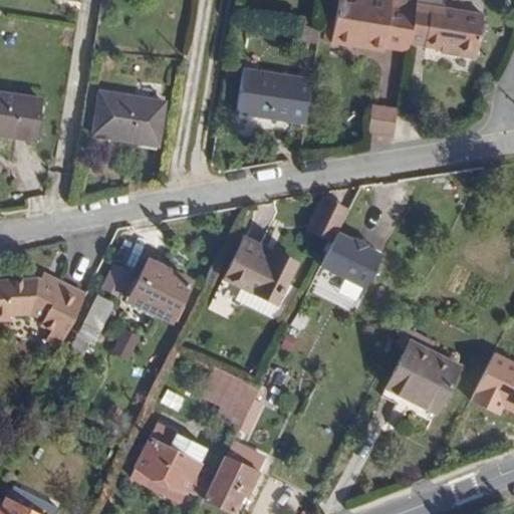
[(383,47),(408,50),(410,43),(415,9),(400,6),(390,5),(391,0),(387,0),(336,0),(330,42),(383,50),(383,47)]
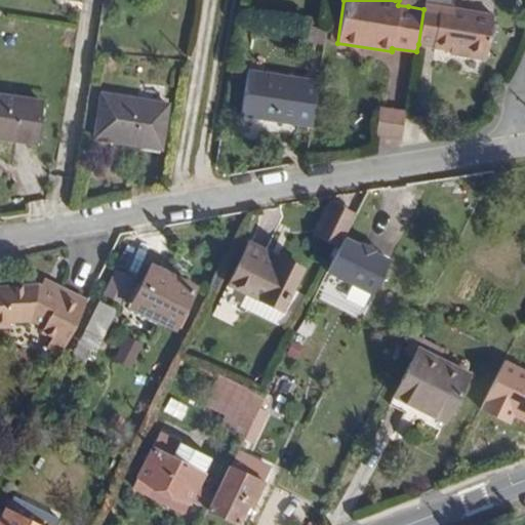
[(425,3),(425,0),(408,0),(408,6),(423,9),(425,3)]
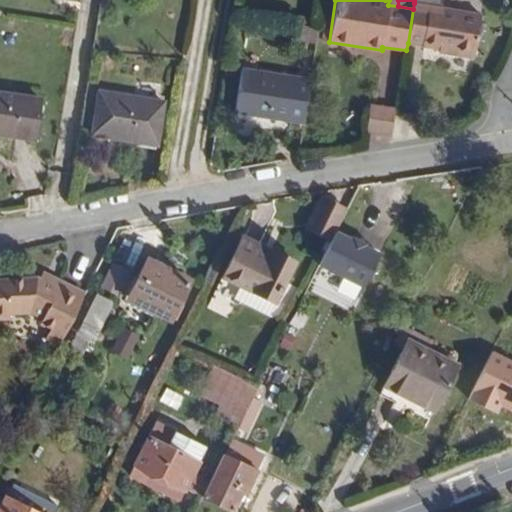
[(481,15),(414,3),(413,9),(408,43),(439,49),(451,51),(450,54),(474,58),(481,15)]
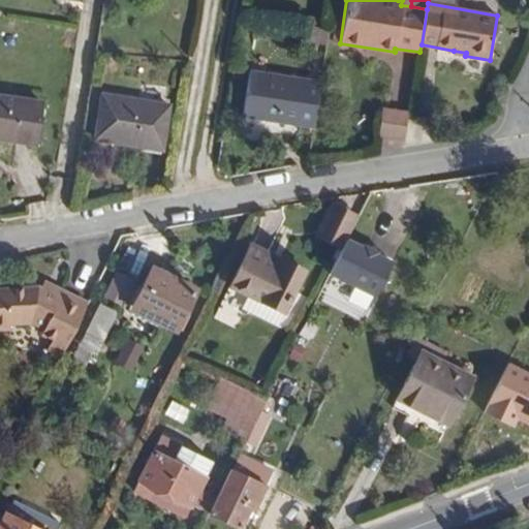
[(330,29),(307,26),(305,40),(328,44),(330,29)]
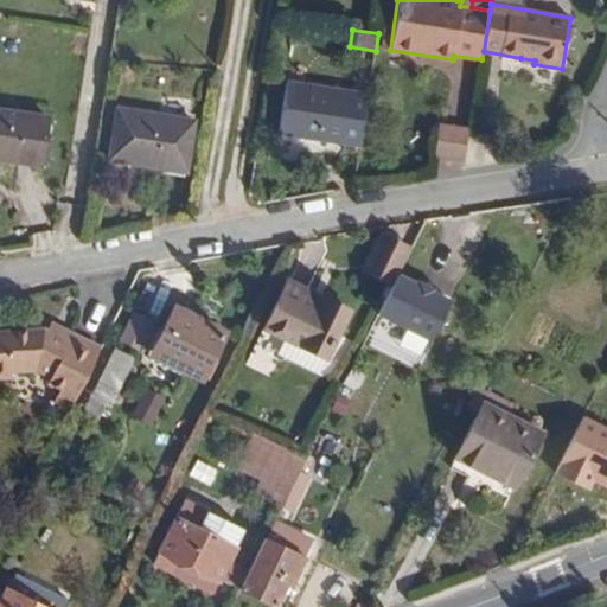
[(279,133),(360,146),(369,95),(287,82),(279,133)]
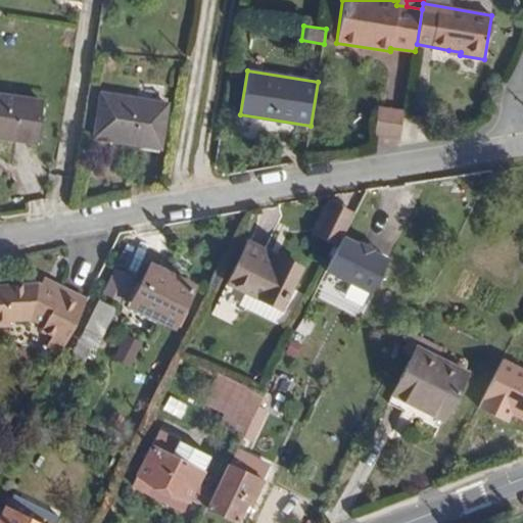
[(101,93),(94,138),(159,148),(167,104),(101,93)]
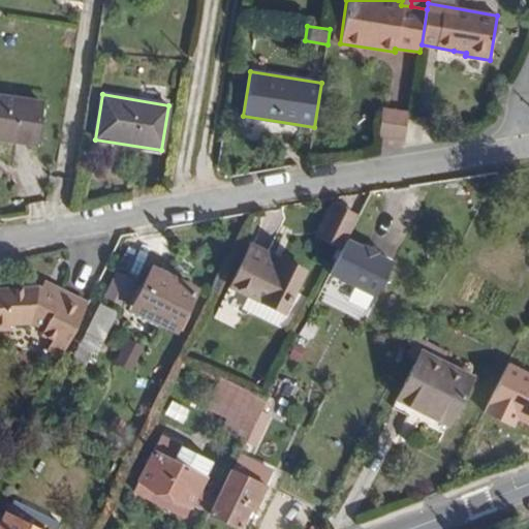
[(0,95),(0,138),(35,144),(41,101),(0,95)]
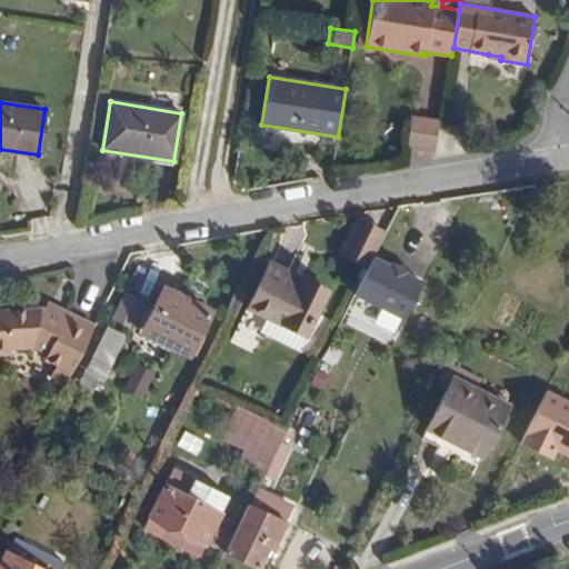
[(435,152),(438,129),(412,126),(408,148),(435,152)]
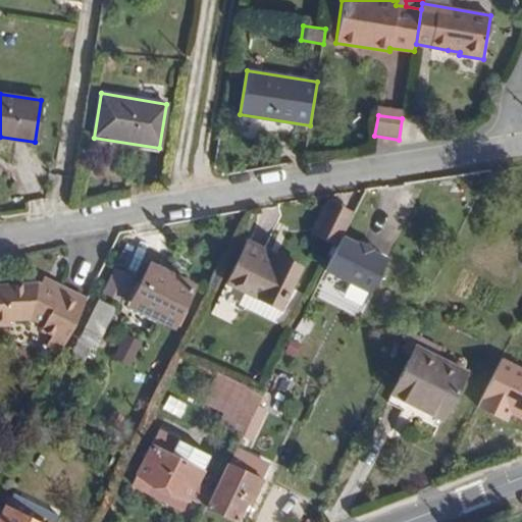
[(313,233),(336,245),(352,212),(328,201),(313,233)]
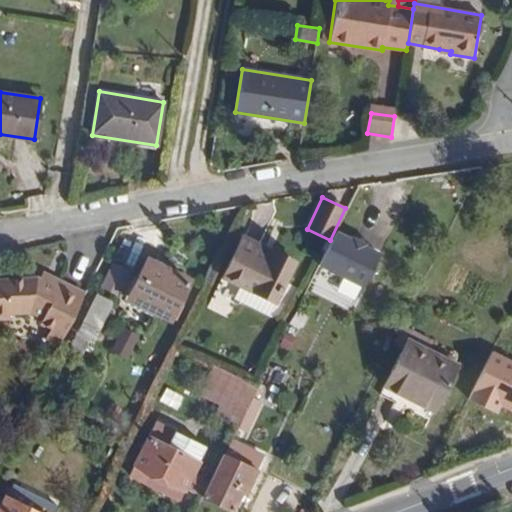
[(350,241),(335,233),(318,267),(362,289),(378,255),(363,248),(364,245),(351,239),(350,241)]
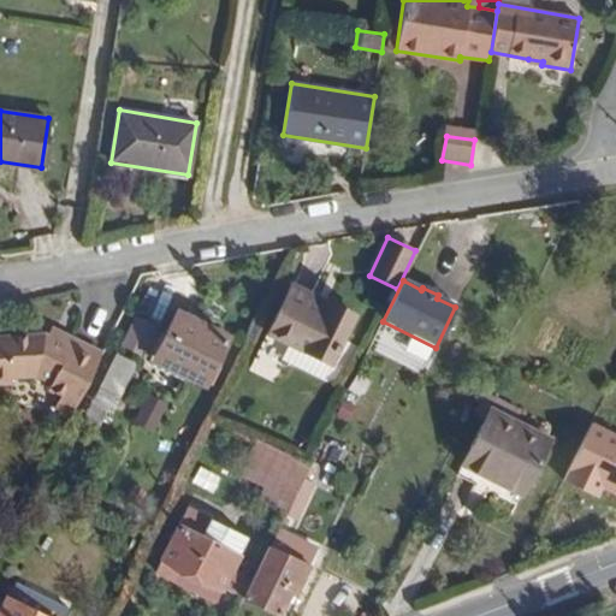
[(294,285),(290,294),(326,311),(330,303),(294,285)]
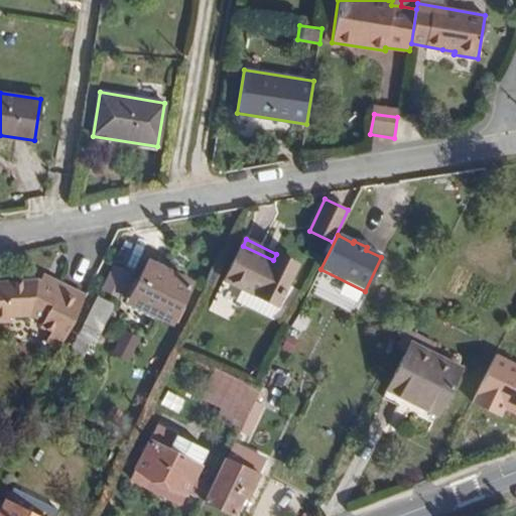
[(277,304),(297,264),(276,254),(273,260),(243,246),(242,245),(225,279),(242,287),(277,304)]
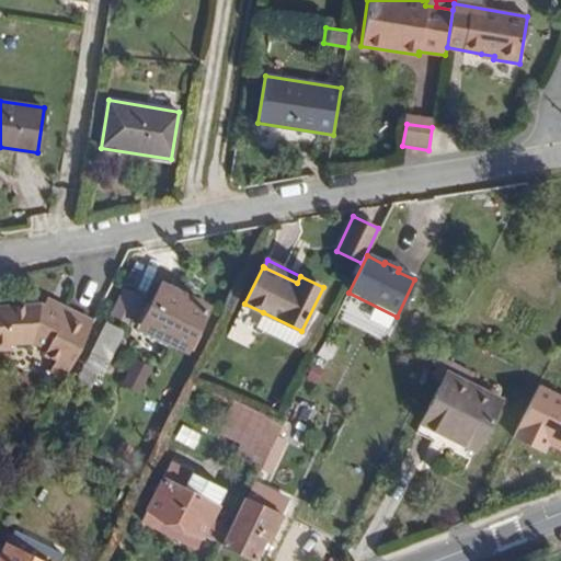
[(169,288),(176,292),(179,286),(171,282),(169,288)]
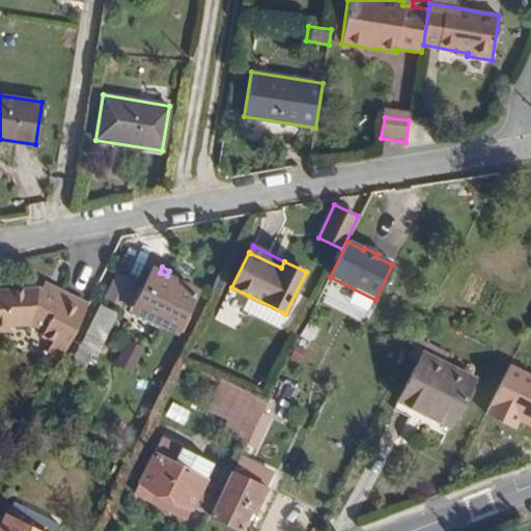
[(118,269),(106,296),(127,305),(138,277),(118,269)]
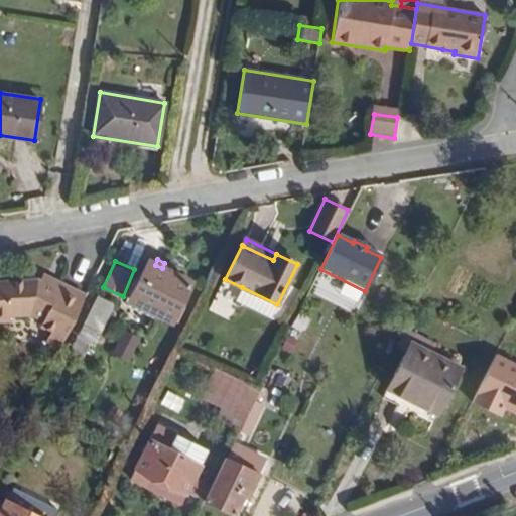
[(171,321),(191,283),(162,268),(155,265),(147,261),(138,279),(143,282),(134,300),(156,311),(155,313),(171,321)]
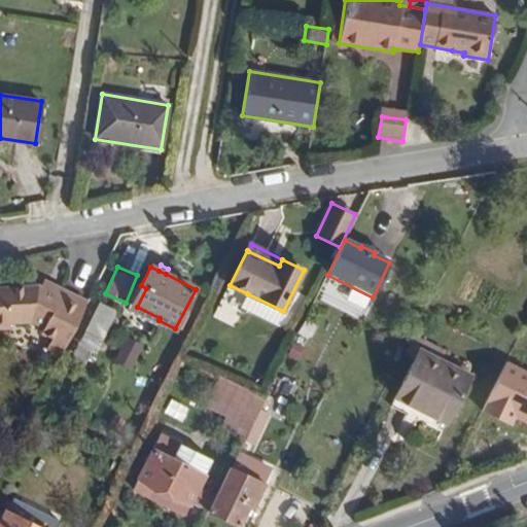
[(41,287),(59,296),(62,290),(44,281),(41,287)]
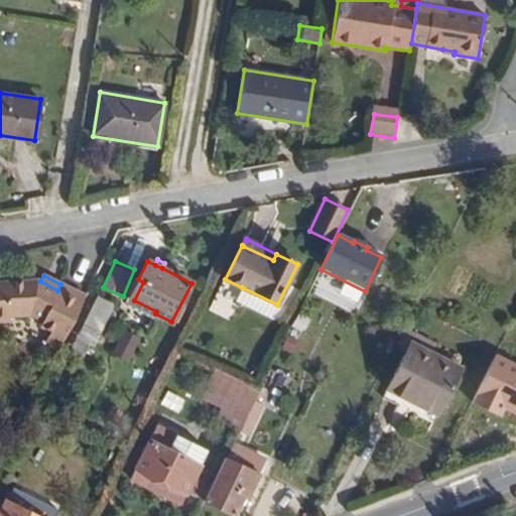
[(0,320),(9,320),(9,315),(30,314),(42,320),(40,326),(51,331),(66,338),(86,296),(60,284),(57,290),(40,281),(37,280),(0,282),(0,320)]
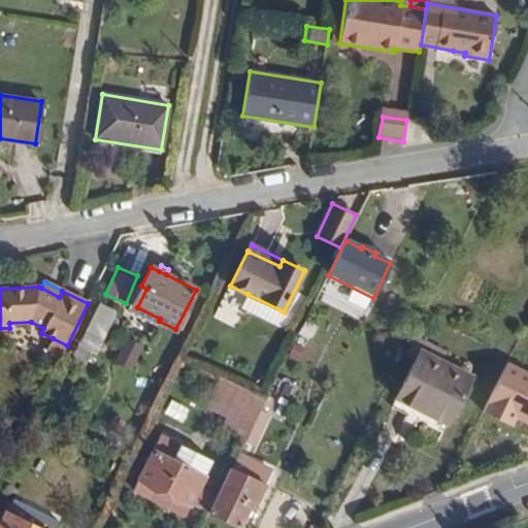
[(277,325),(284,311),(248,294),(241,307),(277,325)]
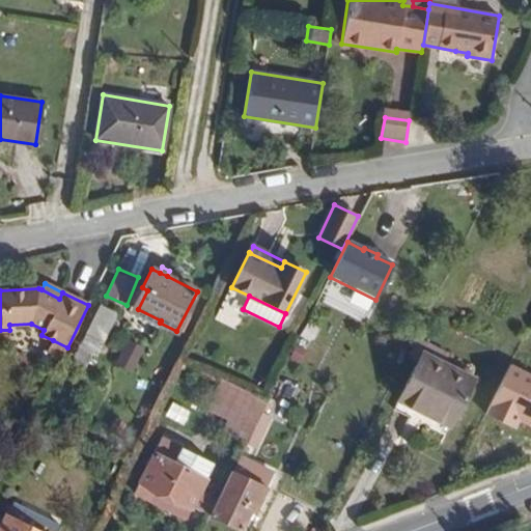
[(96,340),(101,342),(116,313),(102,306),(86,335),(96,340)]
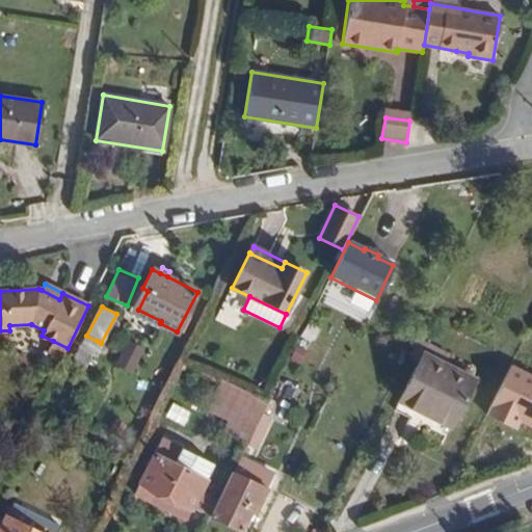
[(86,336),(73,361),(83,367),(97,341),(86,336)]
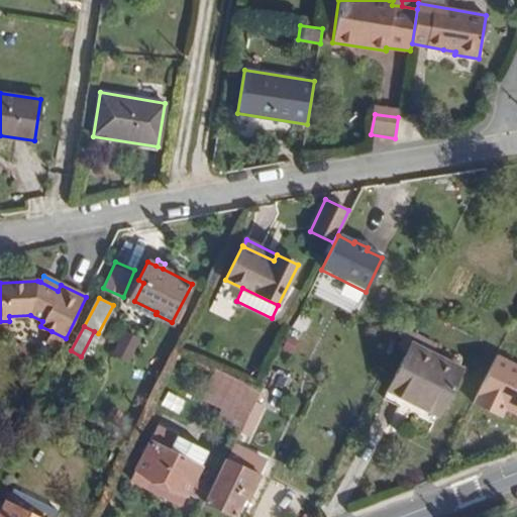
[(45,344),(59,350),(66,338),(52,331),(45,344)]
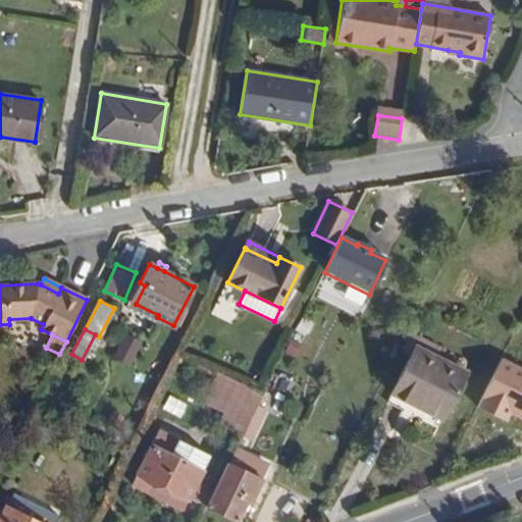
[(125,335),(114,357),(129,364),(140,343),(125,335)]
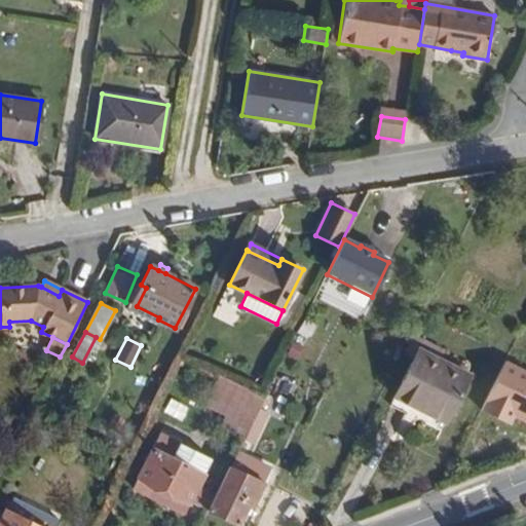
[(420,350),(439,360),(443,350),(424,342),(420,350)]
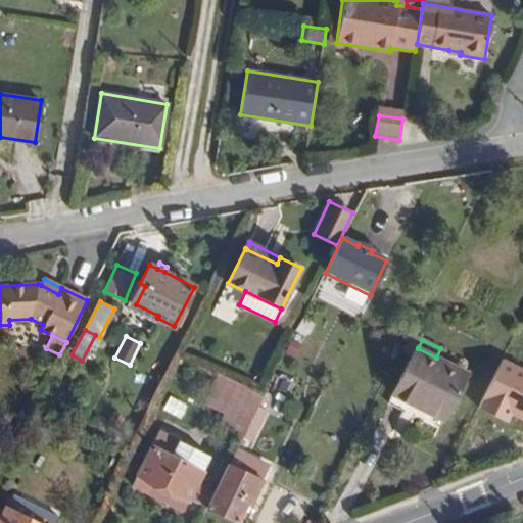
[(442,420),(466,373),(436,358),(418,348),(416,347),(392,394),(408,401),(442,420)]
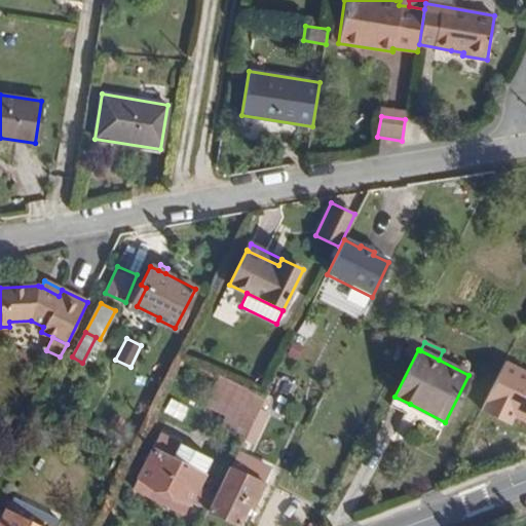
[(525,370),(505,361),(482,410),(514,425),(518,416),(525,420),(525,370)]
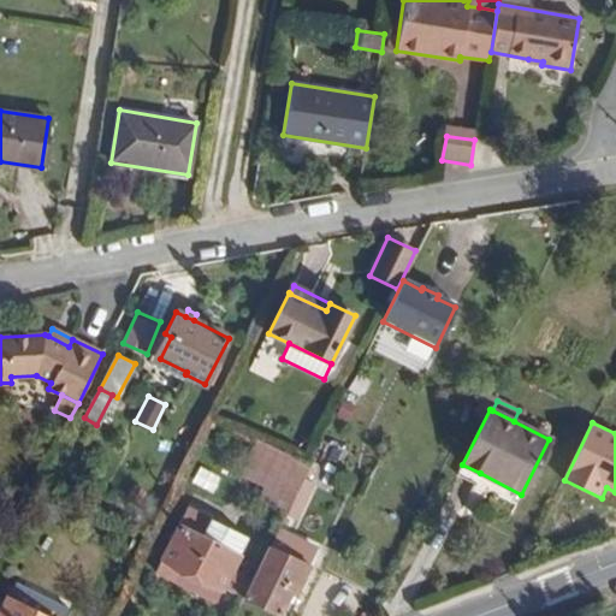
[(259,502),(285,515),(286,511),(302,480),(311,466),(259,440),(242,475),(266,487),(259,502)]
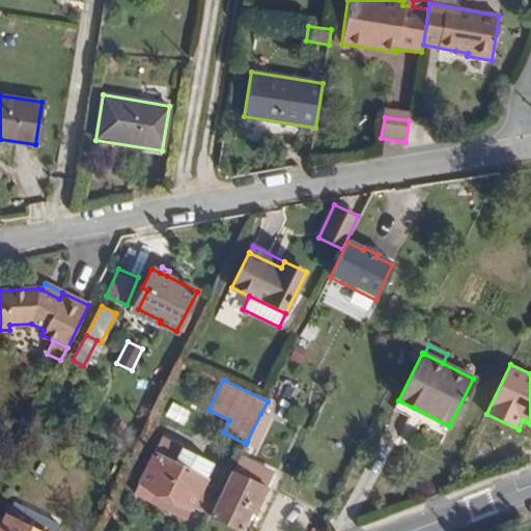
[(414,408),(398,400),(394,410),(410,417),(414,408)]
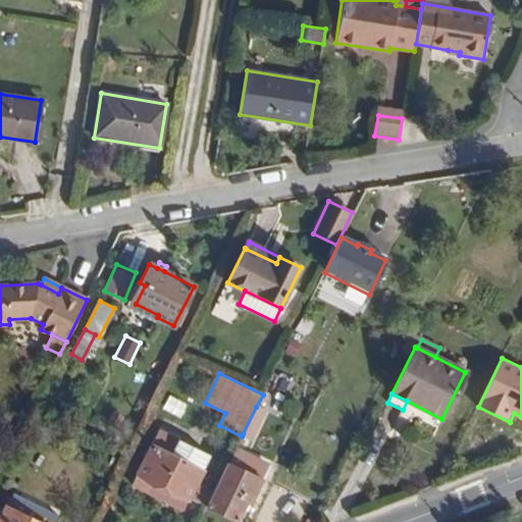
[(243,433),(251,437),(264,411),(256,407),(243,433)]
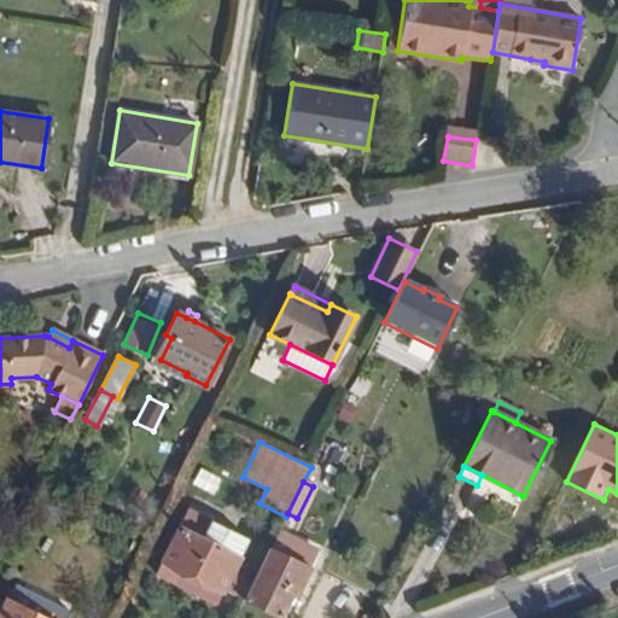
[(190,508),(156,572),(217,604),(226,588),(234,571),(242,558),(240,557),(249,540),(190,508)]
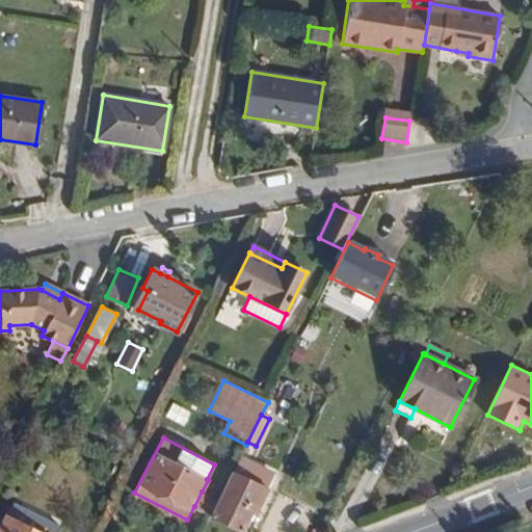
[(249,481),(257,467),(243,460),(236,475),(249,481)]
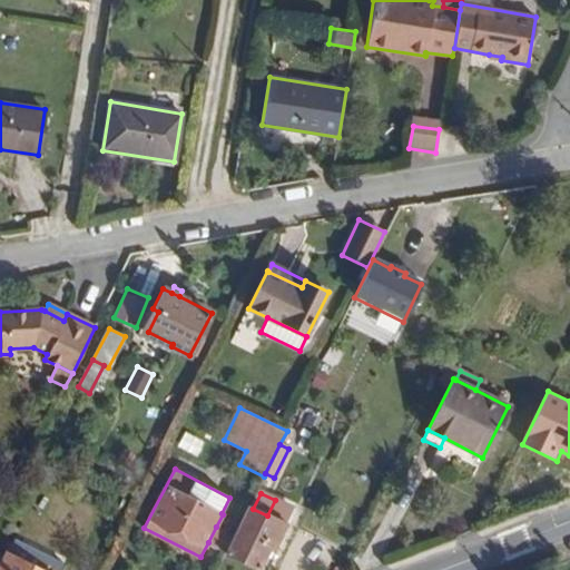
[(234,536),(225,553),(258,569),(266,553),(271,556),(293,509),(275,500),(267,516),(253,509),(248,507),(234,536)]
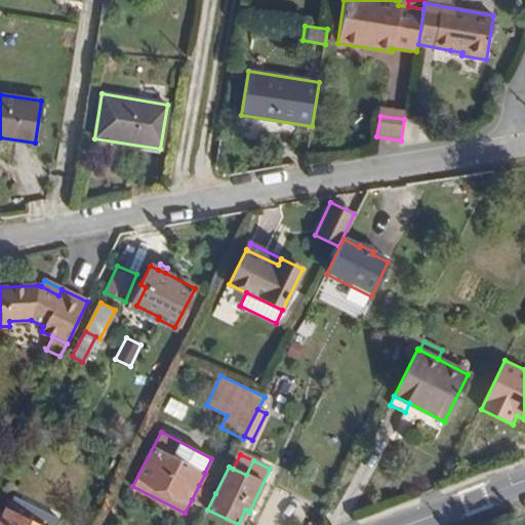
[(215,493),(199,485),(192,499),(208,509),(215,493)]
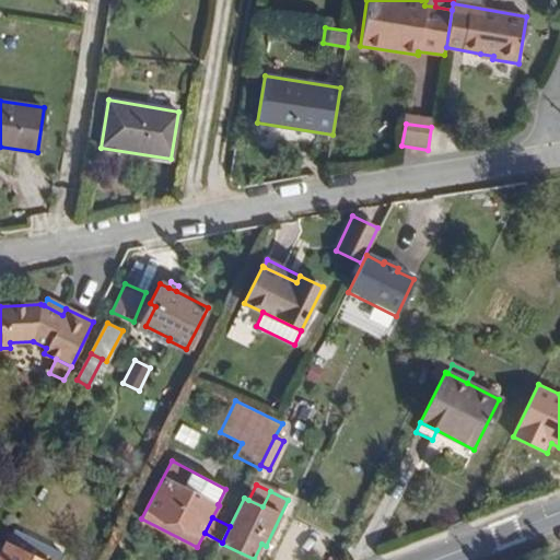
[(13,532),(0,557),(0,559),(60,559),(62,556),(13,532)]
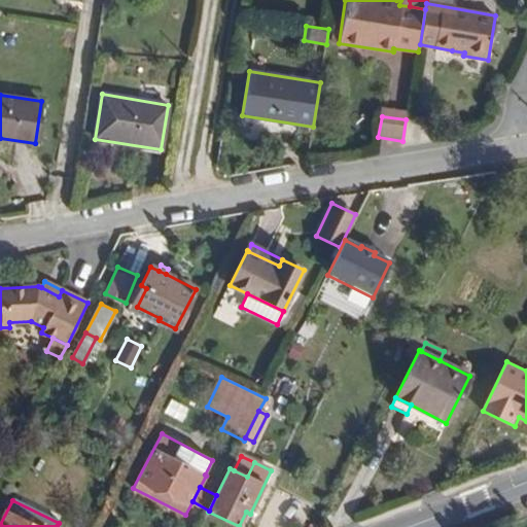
All buildings are outlined.
